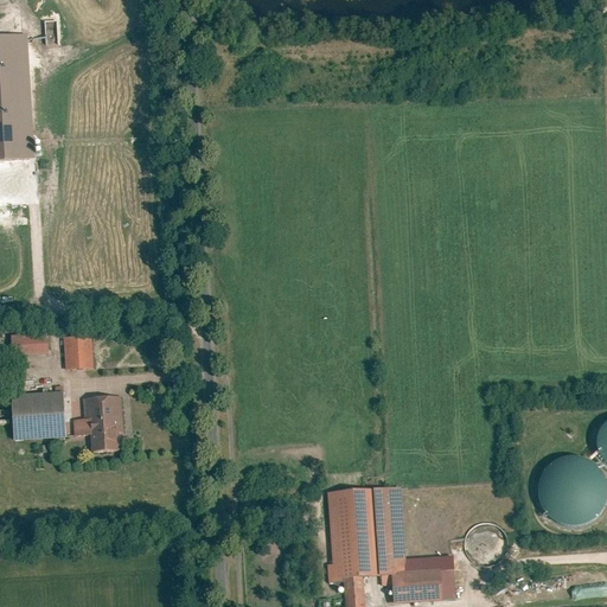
[(19,338),(19,353),(49,352),(48,336),(19,338)]
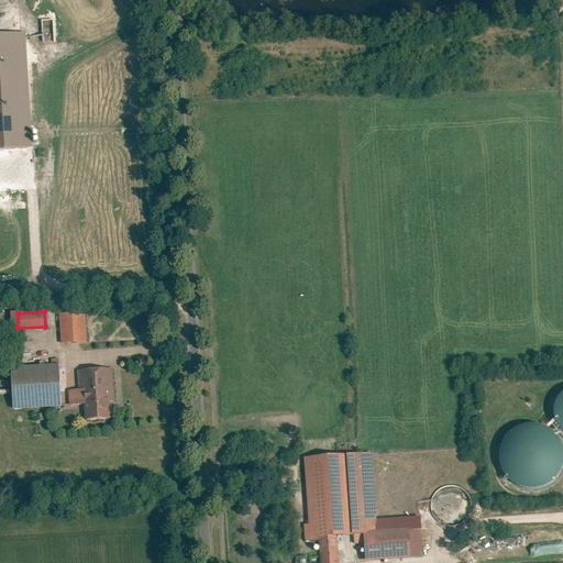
[(85,342),(84,311),(58,313),(61,344),(85,342)]
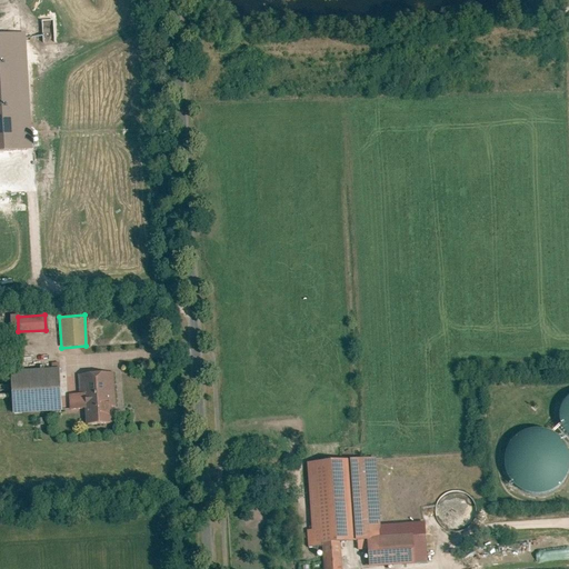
[(62,411),(60,368),(11,370),(13,412),(62,411)]
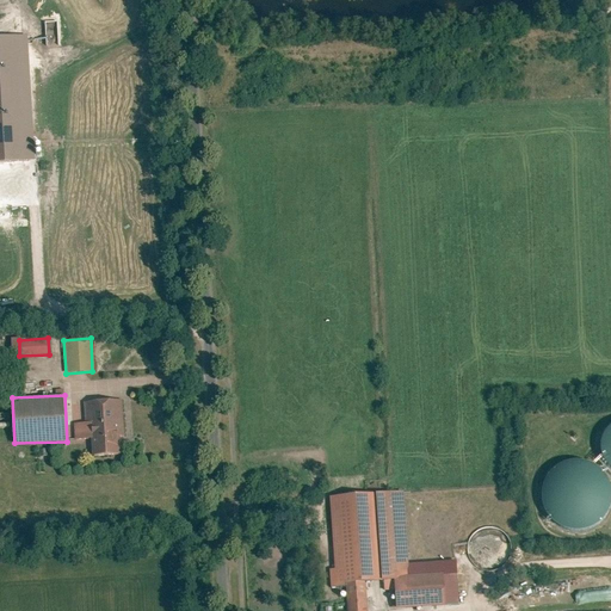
[(124,400),(87,402),(88,426),(79,426),(79,439),(94,438),(96,456),(121,455),(119,436),(127,434),(124,400)]
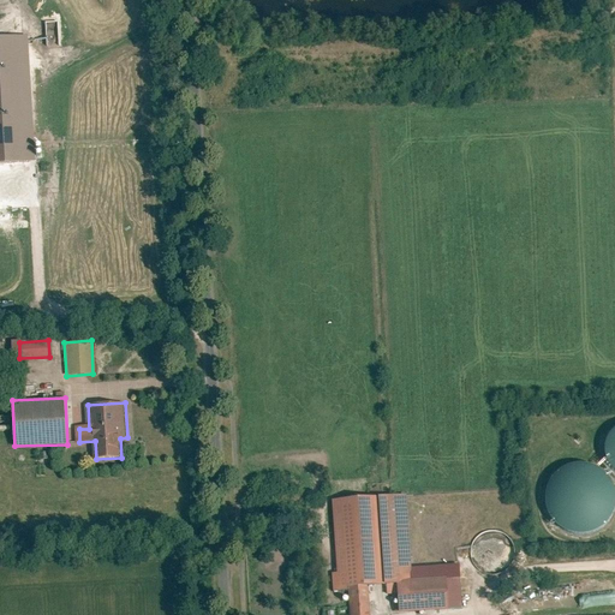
[(604,433),(602,441),(602,449),(604,458),(609,465),(614,470),(614,422),(610,425),(604,433)]
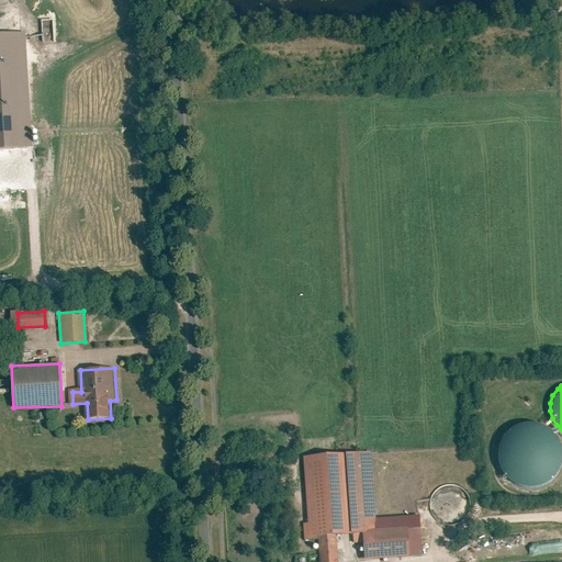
[(501,435),(496,445),(495,454),(498,465),(504,474),(512,481),(521,484),(531,485),(541,482),(551,475),(558,467),(561,456),(560,445),(555,435),(548,426),(538,420),(527,419),(516,422),(507,427),(501,435)]
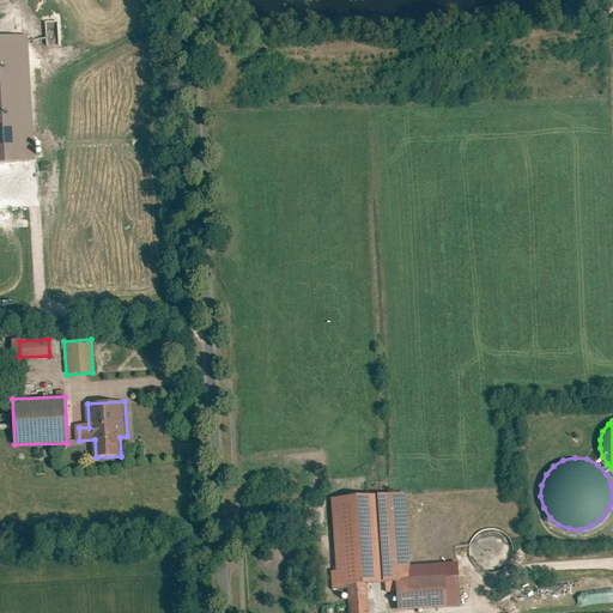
[(392,581),(394,608),(444,606),(443,574),(408,576),(402,491),(374,493),(380,582),(392,581)]
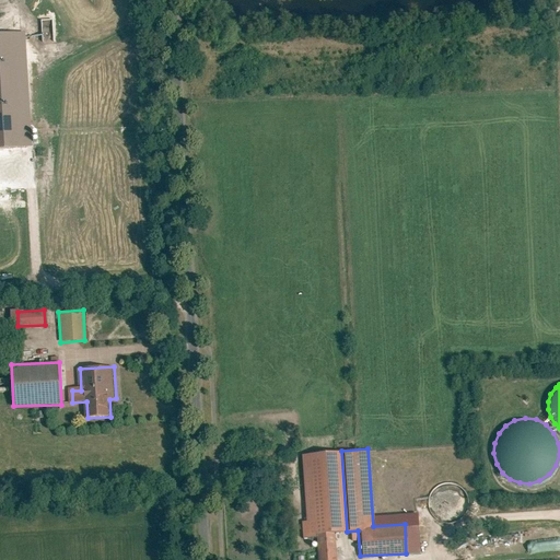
[(337,559),(336,532),(347,532),(341,451),(299,454),(305,534),(318,533),(318,559),(337,559)]
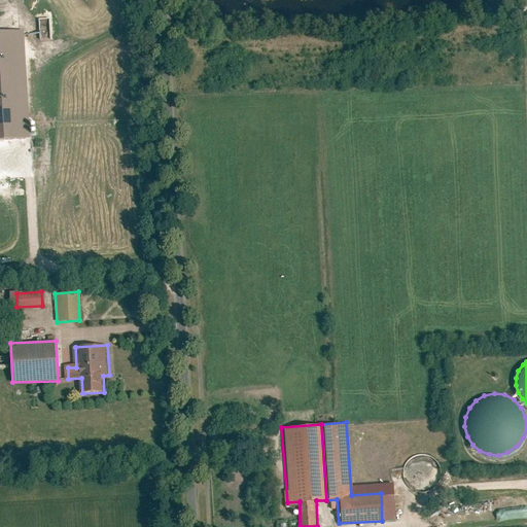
[(443,479),(444,475),(443,469),(442,466),(440,462),(436,458),(433,456),(431,455),(427,454),(424,453),(420,453),(417,454),(413,455),(410,457),(407,460),(403,464),(401,468),(400,472),(400,476),(401,481),(403,485),(406,488),(408,490),(411,493),(417,495),(420,495),(424,495),(427,495),(431,494),(434,492),(437,489),(440,487),(442,483),(443,479)]
